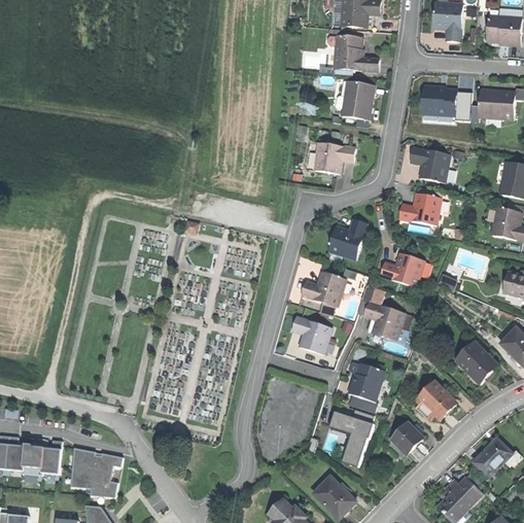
[(334,0),(333,24),(341,25),(342,0),(334,0)]
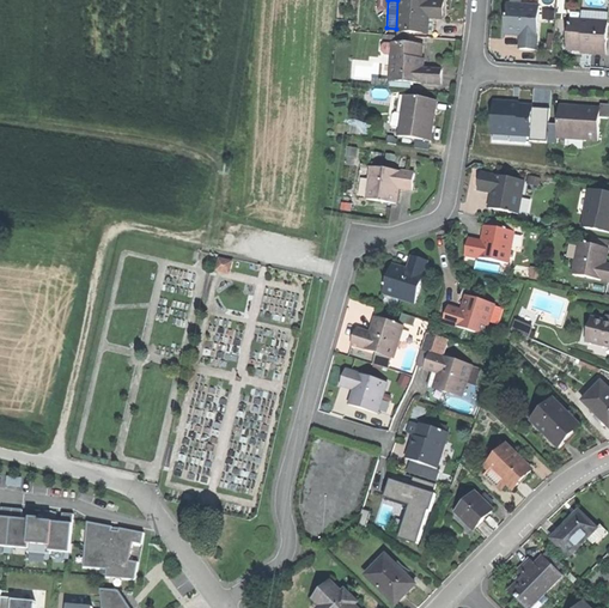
[(397,0),(396,29),(422,30),(424,14),(426,14),(439,14),(440,0),(397,0)]
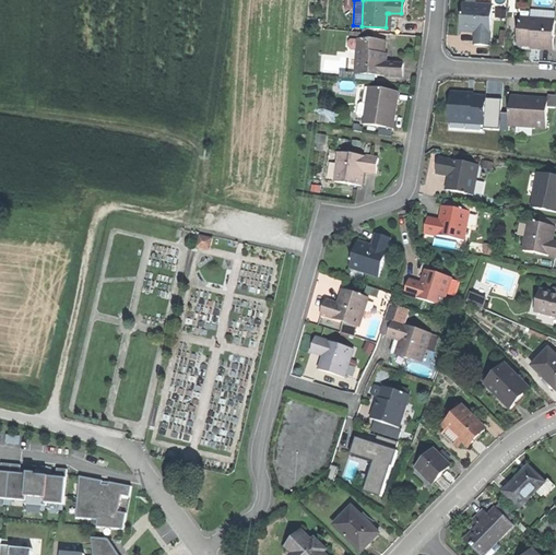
[(489,2),(460,1),(459,13),(458,25),(473,26),(473,28),(472,42),(487,43),(489,2)]
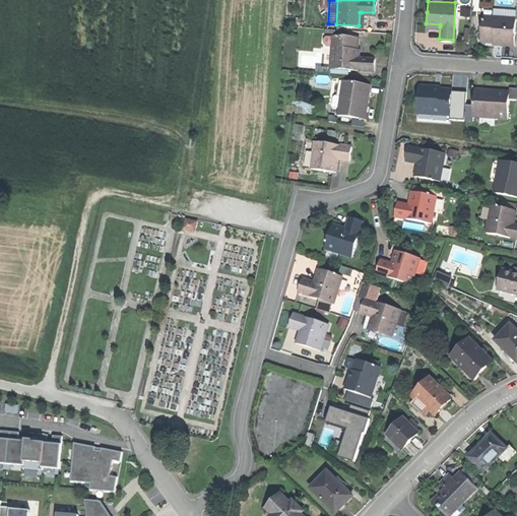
[(492,7),(491,14),(512,15),(513,8),(492,7)]
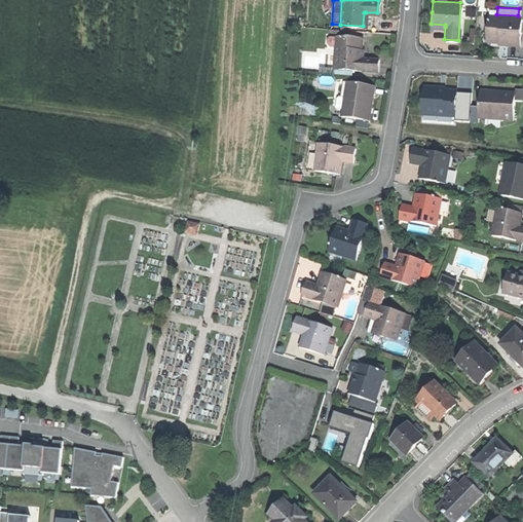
[(487,14),(486,40),(496,41),(503,41),(503,43),(517,44),(518,36),(518,19),(518,15),(496,14),(487,14)]
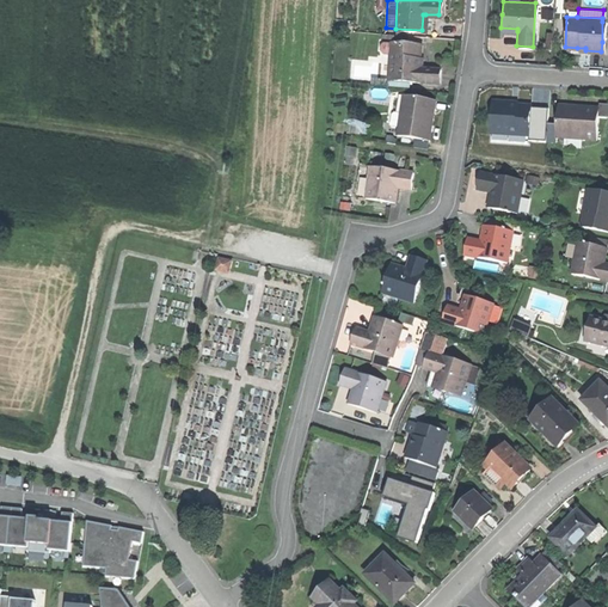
[(381,50),(388,50),(390,41),(381,40),(379,42),(378,47),(381,50)]
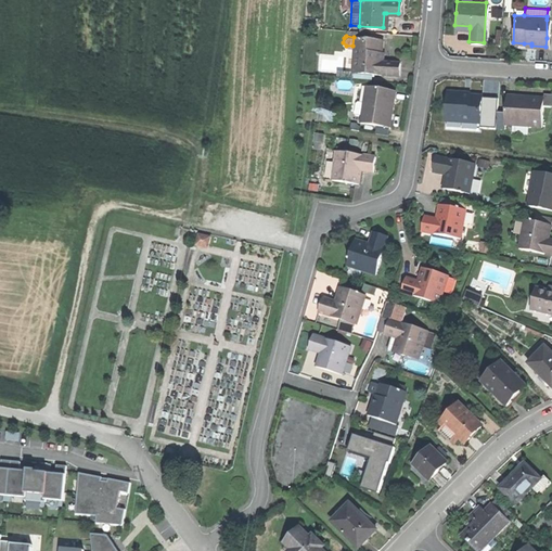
[(351,71),(381,72),(382,59),(380,59),(380,50),(381,37),(354,36),(354,37),(352,46),(351,71)]
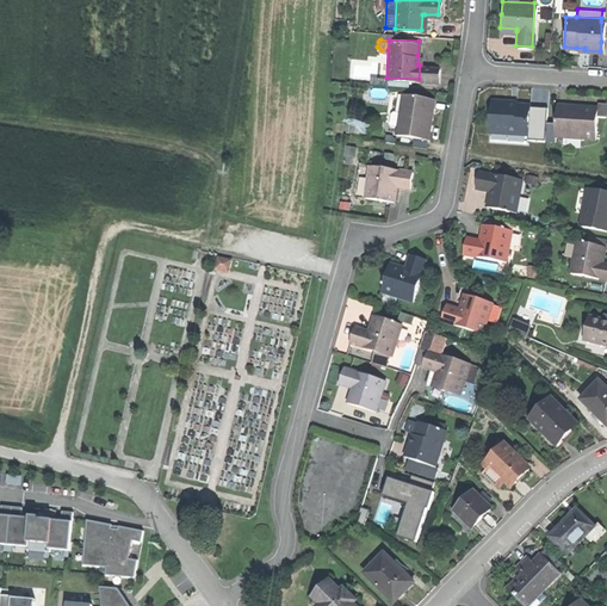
[(347,73),(357,75),(359,59),(350,56),(347,73)]
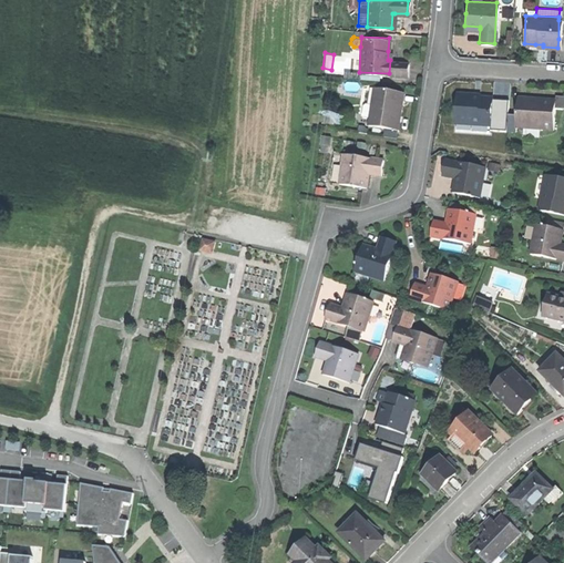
[(408,61),(390,60),(389,73),(407,74),(408,61)]
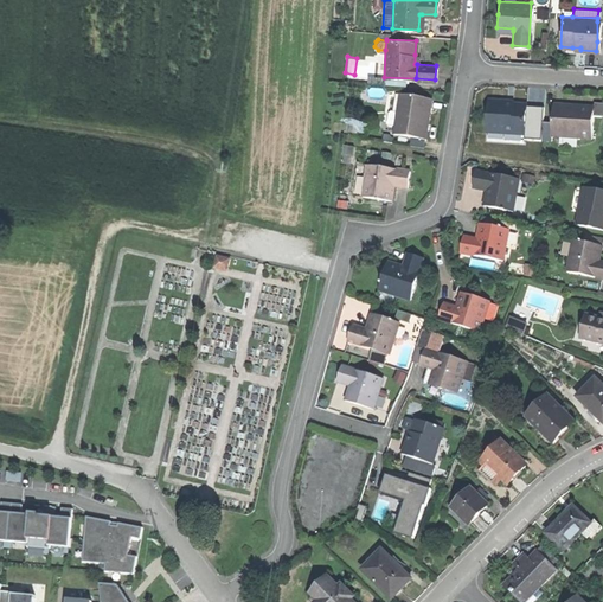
[(411,134),(425,136),(428,123),(429,115),(427,115),(429,96),(399,91),(397,109),(395,121),(393,130),(411,134)]
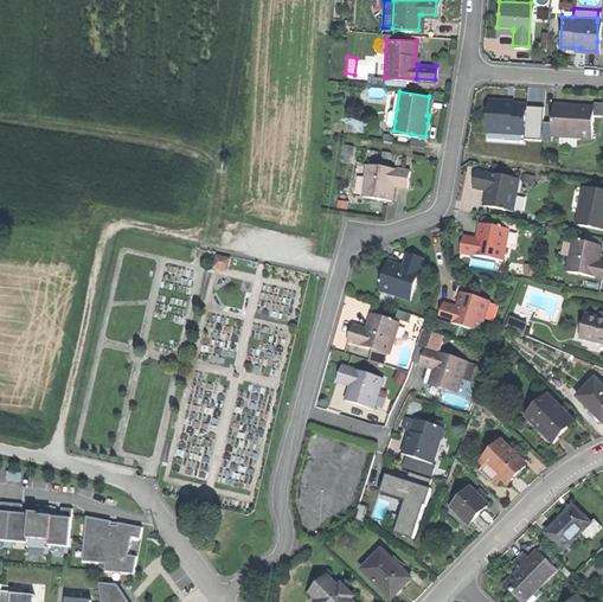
[(501,97),(486,96),(485,129),(523,132),(523,101),(511,100),(501,100),(501,97)]
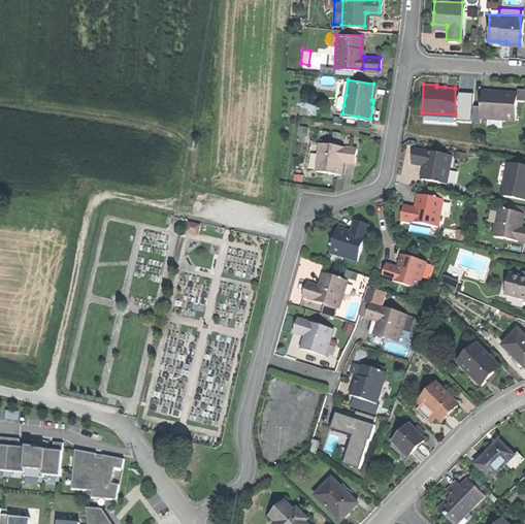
[(524,89),(514,89),(514,91),(514,100),(524,100),(524,96),(524,89)]
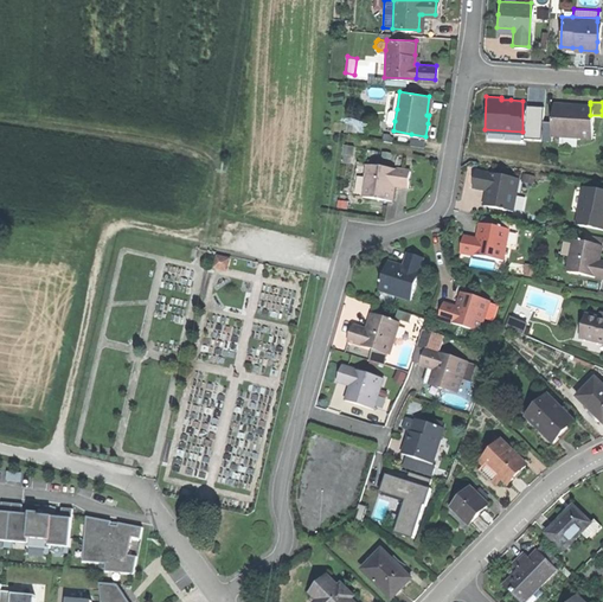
[(575,107),(551,106),(551,122),(550,134),(589,136),(590,115),(590,104),(575,103),(575,107)]
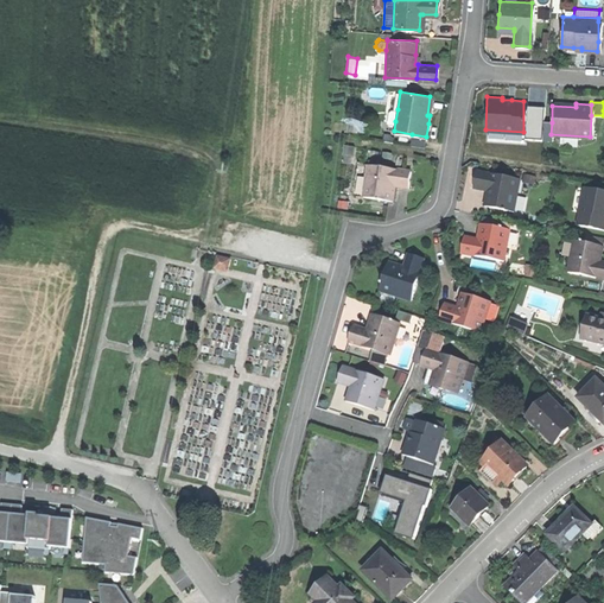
[(387,120),(395,121),(398,109),(389,108),(387,120)]
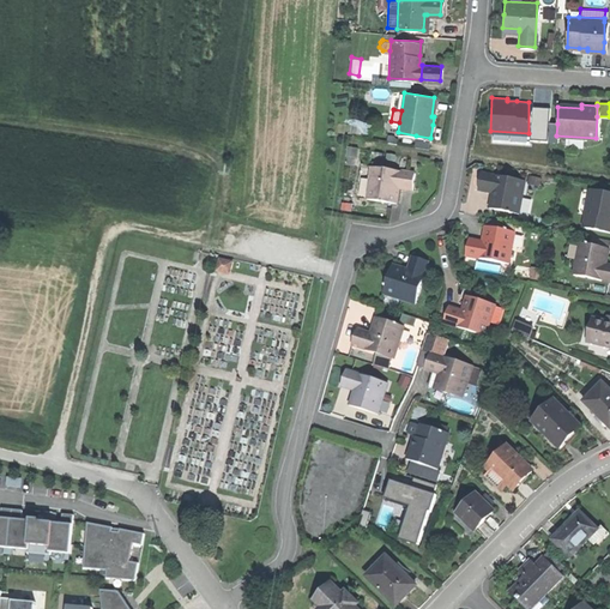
[(556,140),(556,136),(557,124),(548,124),(547,140),(556,140)]
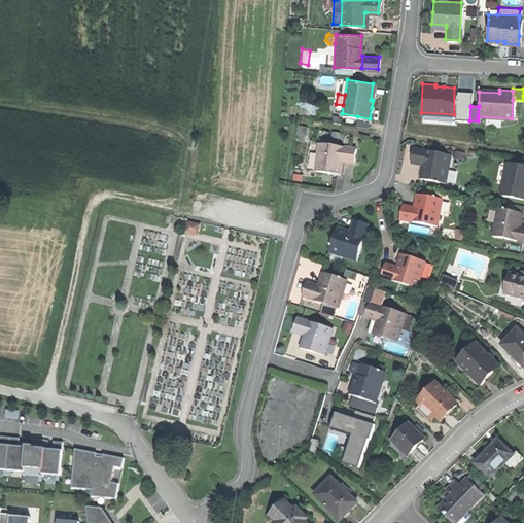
[(369,127),(370,118),(357,116),(356,125),(369,127)]
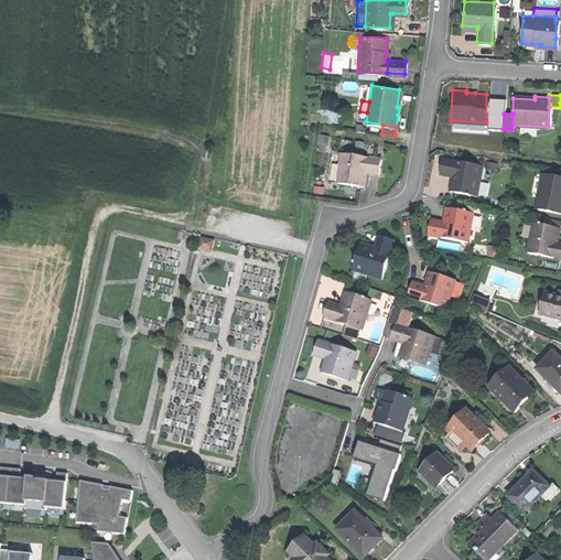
[(380,157),(341,151),(336,181),(360,184),(363,170),(365,170),(378,171),(380,157)]
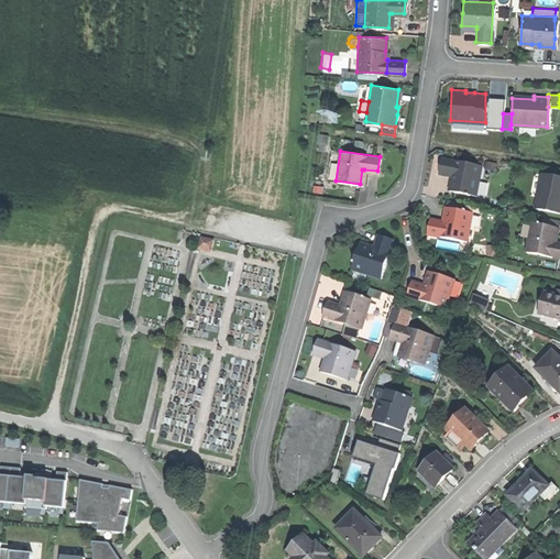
[(479,164),(440,157),(437,172),(449,174),(451,175),(449,189),(473,194),(479,164)]
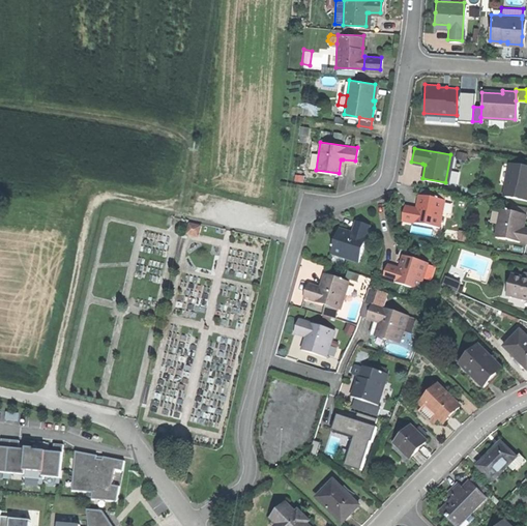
[(526,165),(506,162),(501,194),(526,198),(526,165)]
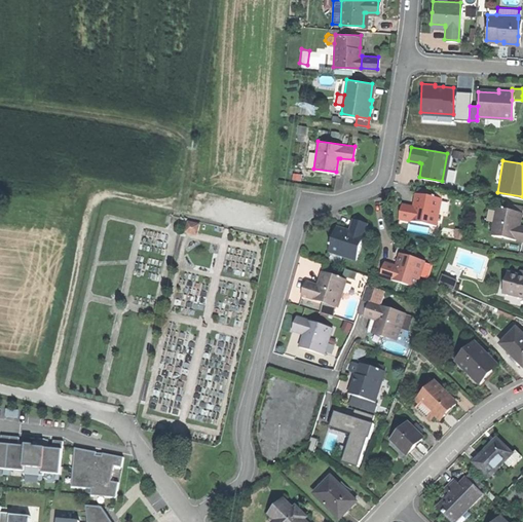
[(415,185),(414,191),(416,191),(432,194),(433,189),(415,185)]
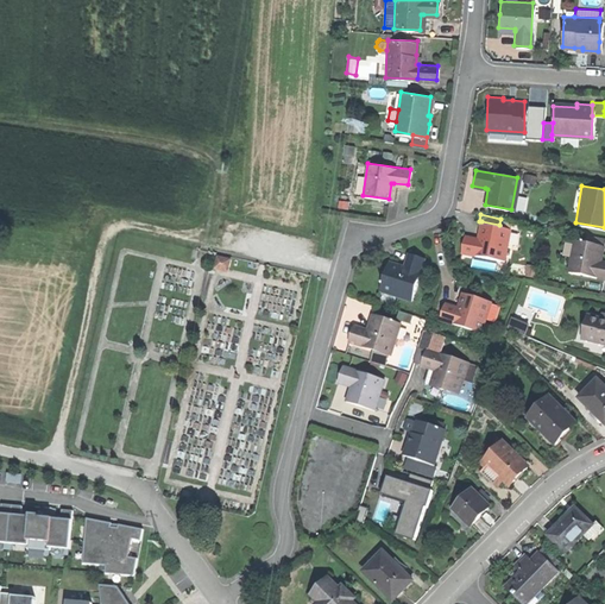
[(499,225),(481,221),(479,237),(476,237),(462,234),(460,251),(502,258),(508,226),(499,225)]
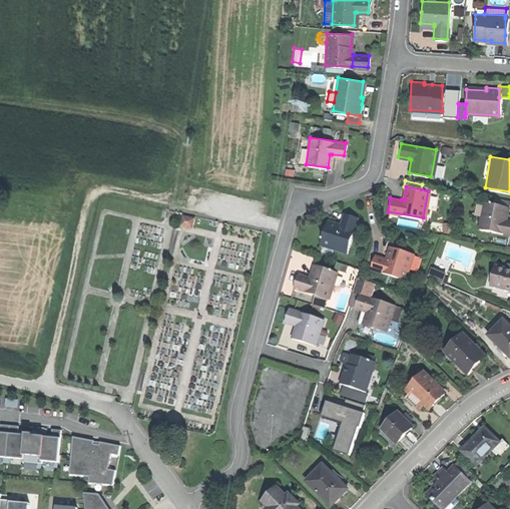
[(504,203),(483,200),(478,227),(509,232),(509,217),(504,217),(502,217),(504,203)]
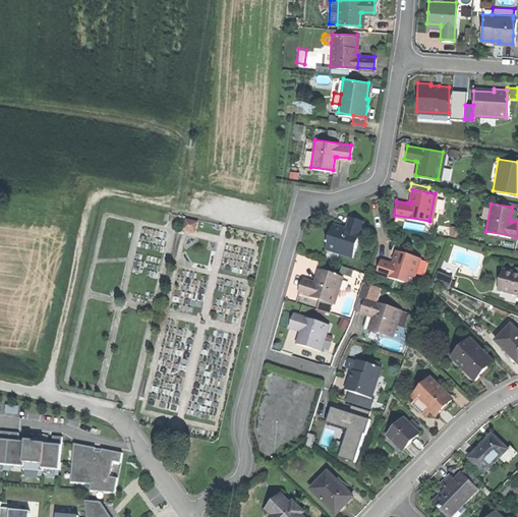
[(197,227),(198,217),(186,215),(184,225),(197,227)]
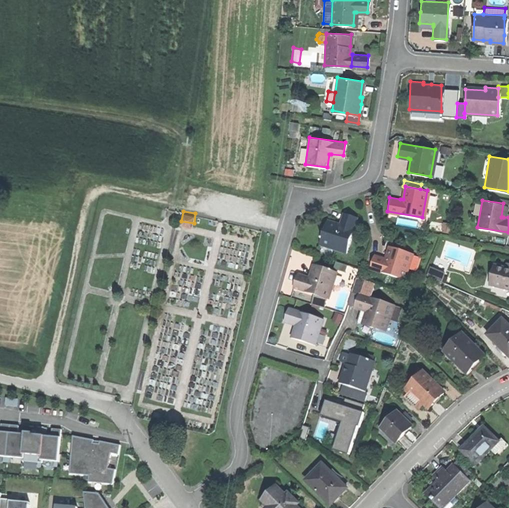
[(319,243),(345,250),(355,216),(342,212),(339,223),(338,225),(325,221),(322,230),(319,243)]
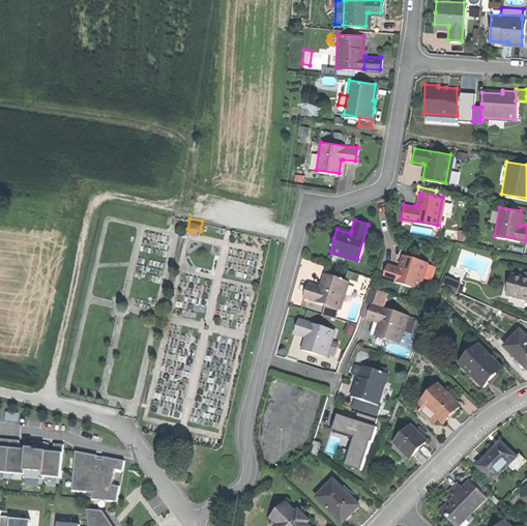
[(426,260),(404,254),(400,267),(398,266),(385,262),(381,276),(417,288),(426,260)]
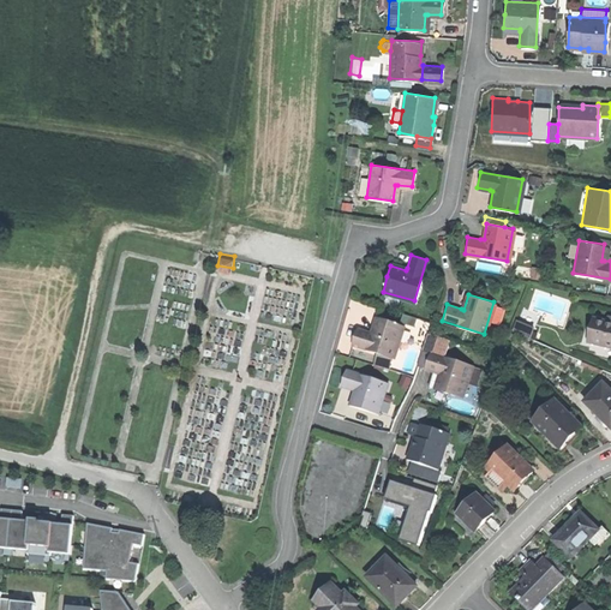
[(401,324),(376,317),(371,332),(369,330),(354,327),(352,335),(351,342),(375,350),(390,354),(393,356),(401,324)]
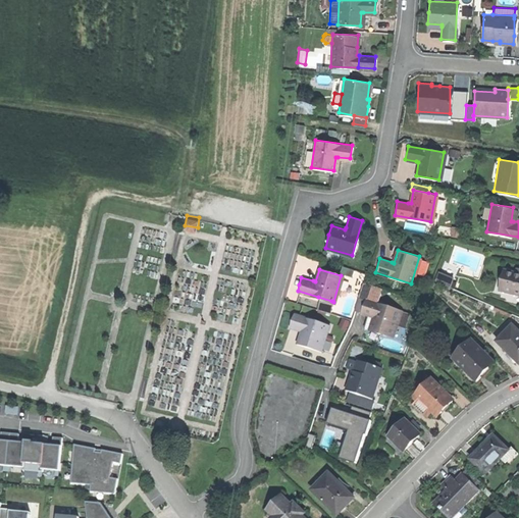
[(518,273),(508,270),(503,291),(518,295),(518,273)]
